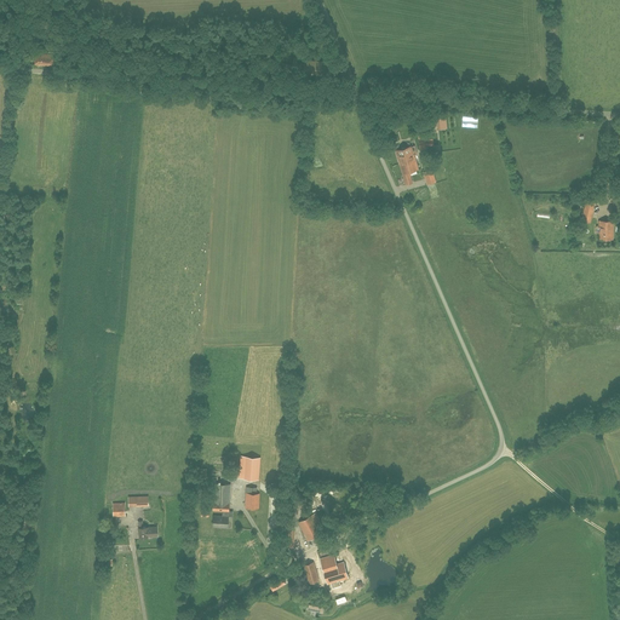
[(259,49),(267,51),(269,39),(263,36),(259,49)]
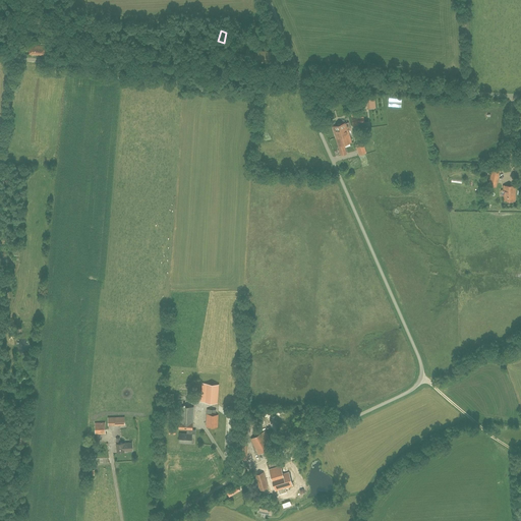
[(44,55),(45,47),(35,46),(35,47),(30,47),(30,54),(44,55)]
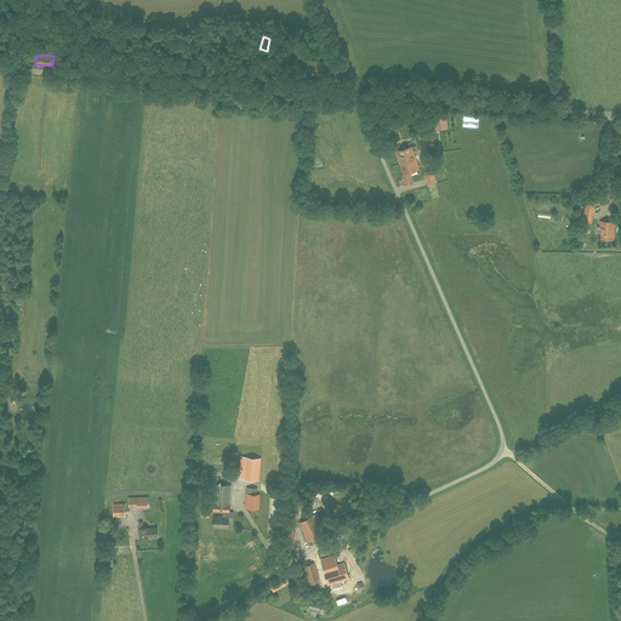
[(428,141),(427,135),(420,136),(421,152),(434,151),(433,140),(428,141)]
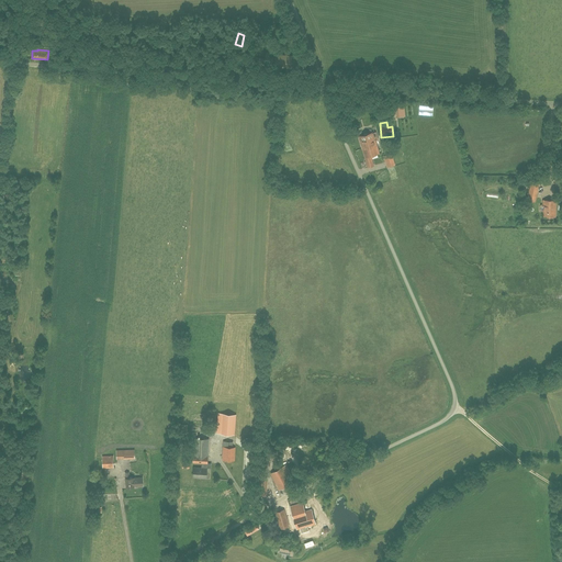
[(359,136),(363,153),(369,152),(368,148),(372,147),(373,149),(378,148),(373,133),(359,136)]
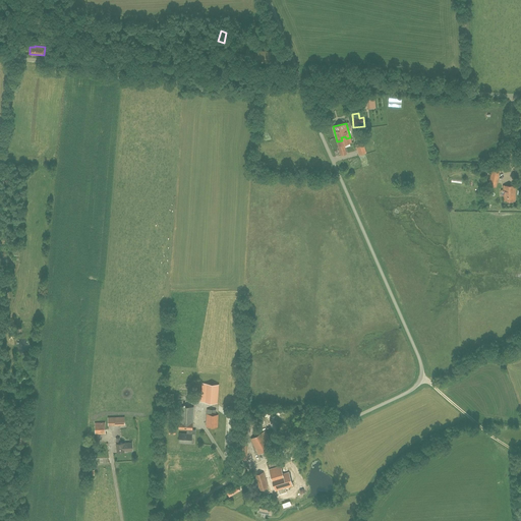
[(342,140),(337,141),(341,155),(346,154),(344,145),(351,142),(350,137),(346,138),(345,136),(341,137),(342,140)]
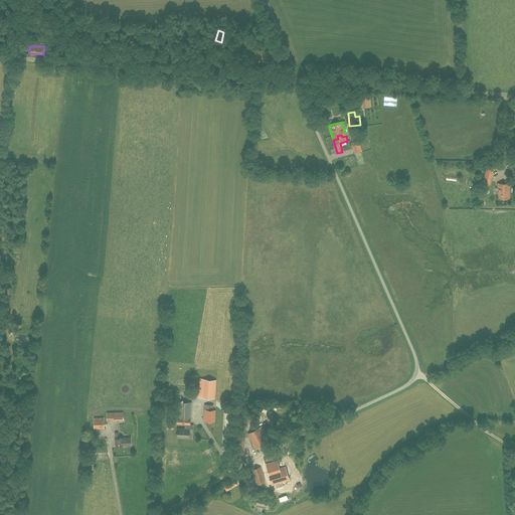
[(352,143),(354,149),(355,153),(362,152),(358,141),(352,143)]
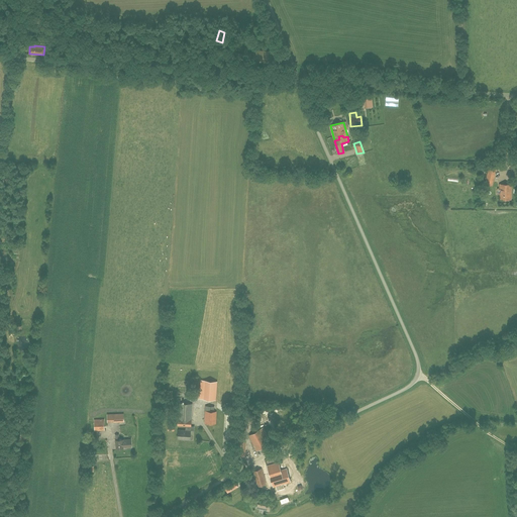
[(485,184),(486,184),(492,186),(494,177),(487,176),(485,184)]
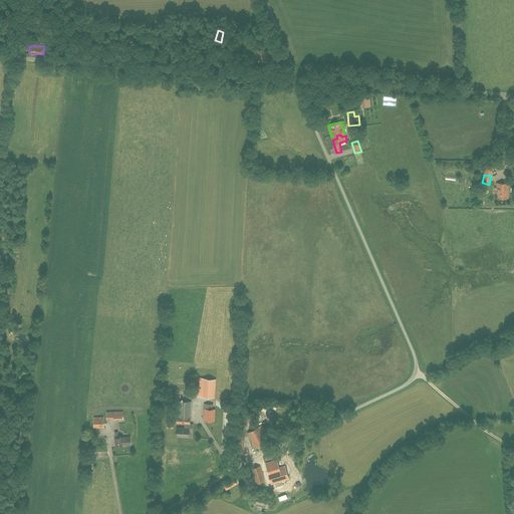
[(496,188),(494,188),(494,193),(496,193),(497,199),(508,199),(508,184),(496,183),(496,188)]
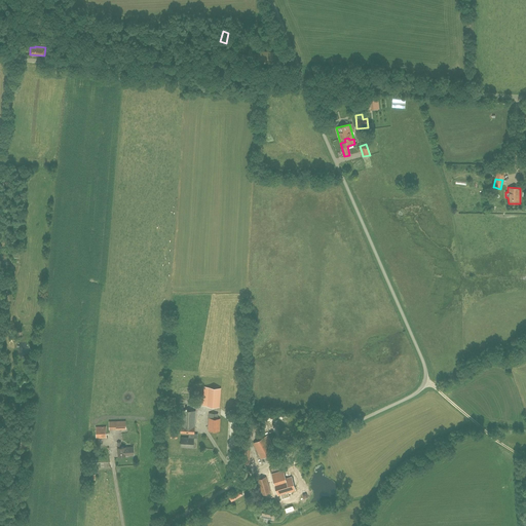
[(220,407),(221,388),(204,386),(202,406),(220,407)]
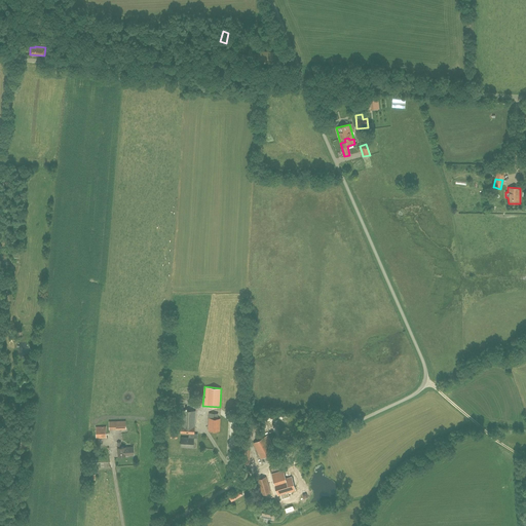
[(194,434),(195,411),(182,410),(181,426),(180,426),(180,433),(189,434),(189,438),(181,438),(181,447),(193,447),(194,439),(192,438),(192,434),(194,434)]
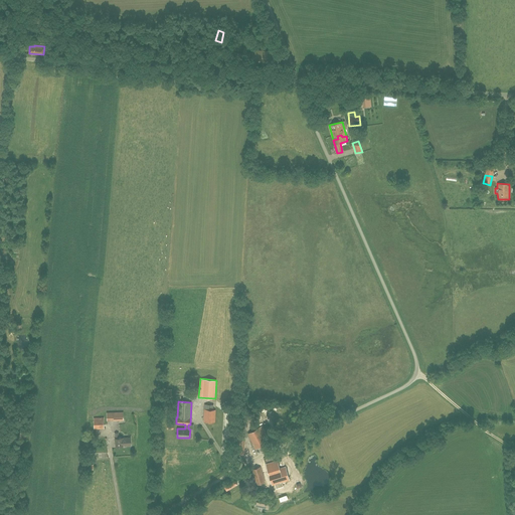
[(215,422),(215,410),(213,410),(213,405),(204,404),(203,421),(215,422)]
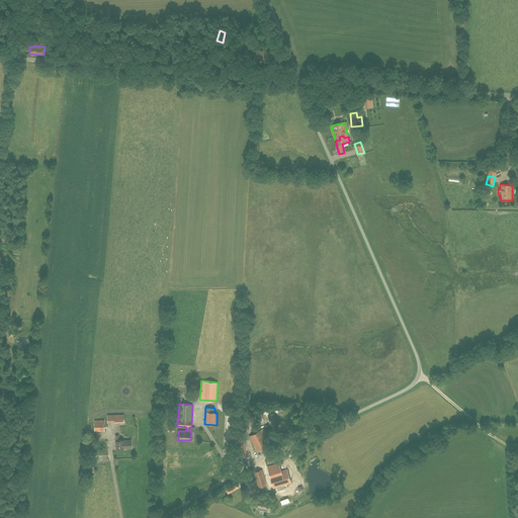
[(95,431),(104,431),(104,420),(94,421),(95,431)]
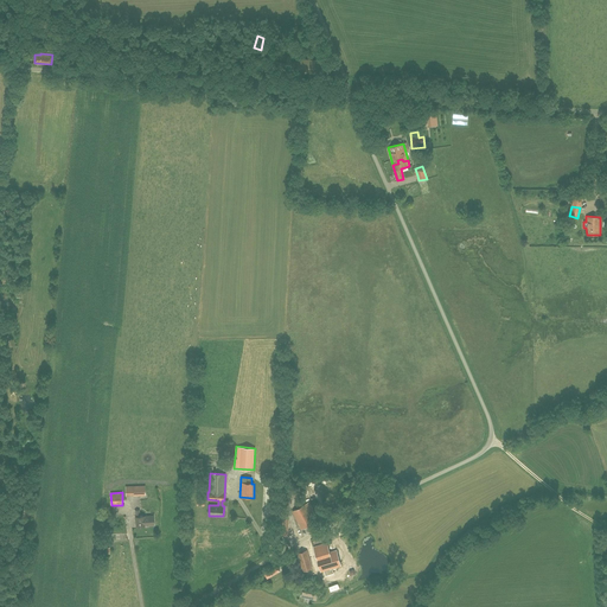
[(301,529),(319,519),(310,502),(292,511),(301,529)]
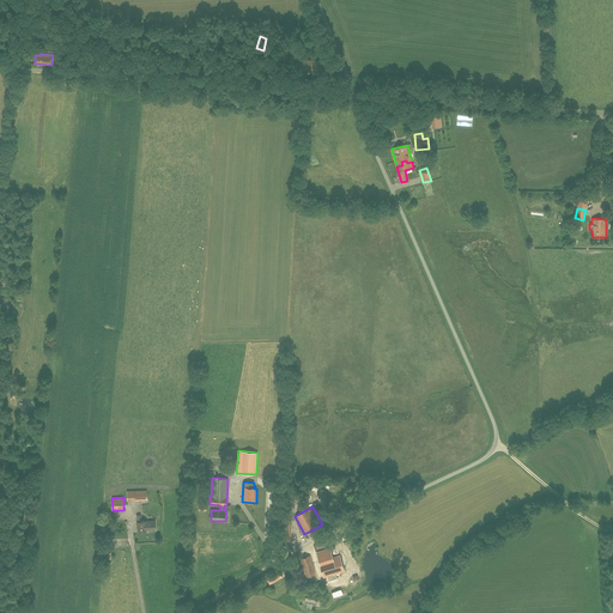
[(146,530),(156,530),(155,521),(146,521),(141,521),(141,515),(137,515),(138,532),(146,532),(146,530)]
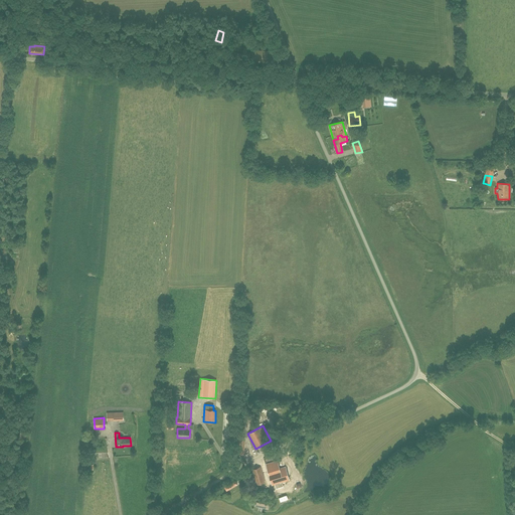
[(286,486),(297,483),(295,475),(290,476),(289,477),(285,467),(280,469),(278,462),(266,465),(272,486),(284,482),(286,486)]
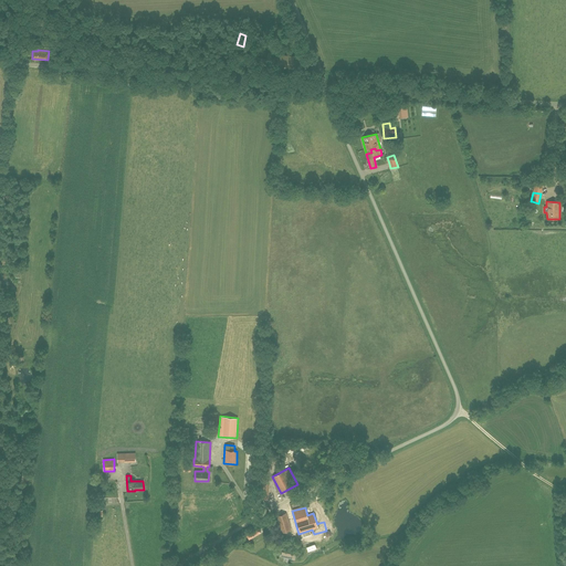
[(282,533),(291,531),(285,514),(278,516),(282,533)]
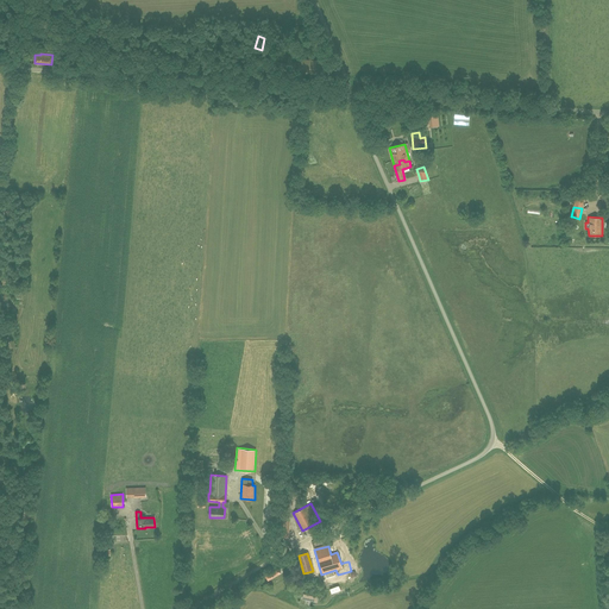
[(276,576),(274,571),(264,577),(267,582),(276,576)]
